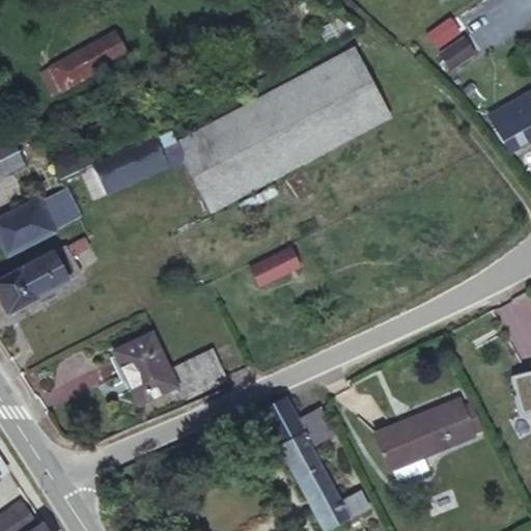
[(93,43),(105,65),(126,54),(114,31),(93,43)]
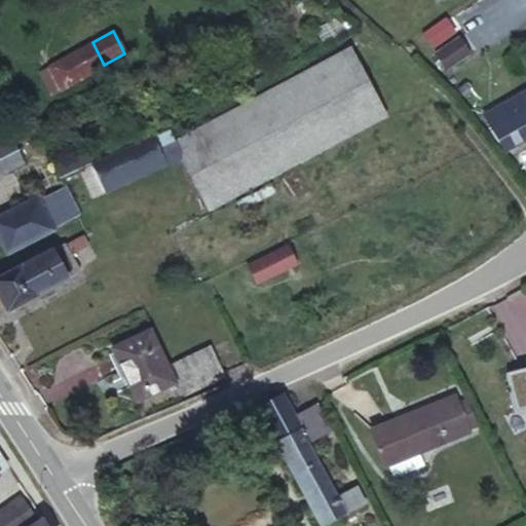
[(471,55),(461,40),(437,54),(447,70),(471,55)]
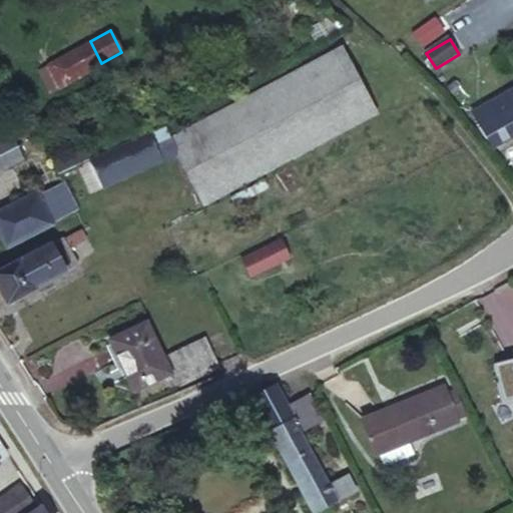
[(60,87),(101,63),(90,41),(47,64),(60,87)]
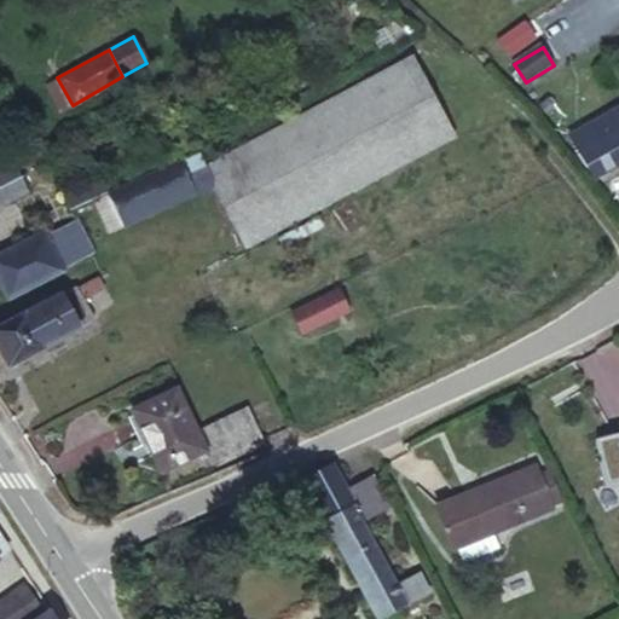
[(406,59),(201,168),(208,185),(239,250),(449,139),(406,59)]
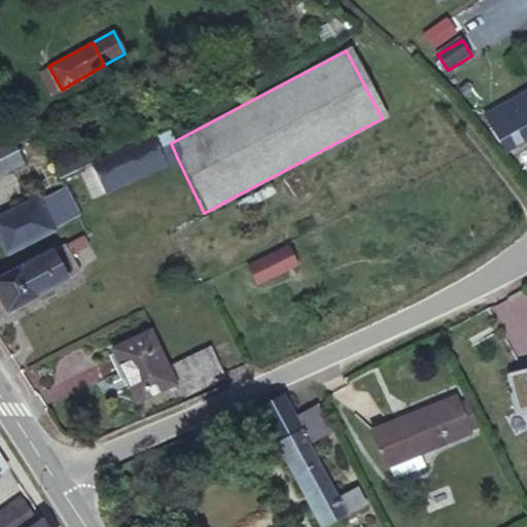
[(504,148),(526,135),(526,92),(486,116),(504,148)]
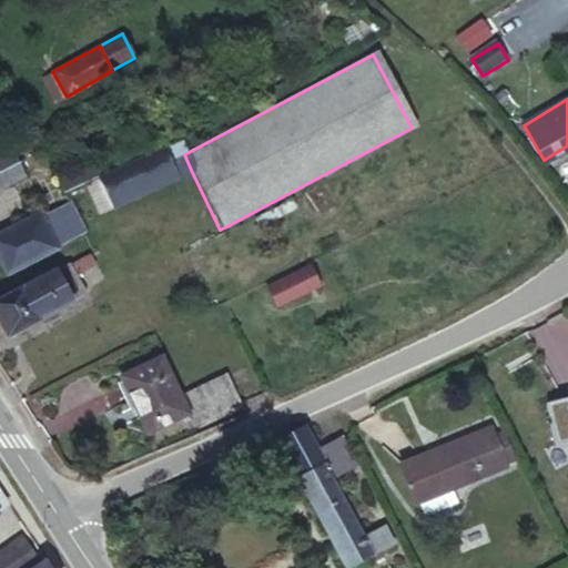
[(166,149),(179,175),(191,170),(184,154),(179,143),(166,149)]
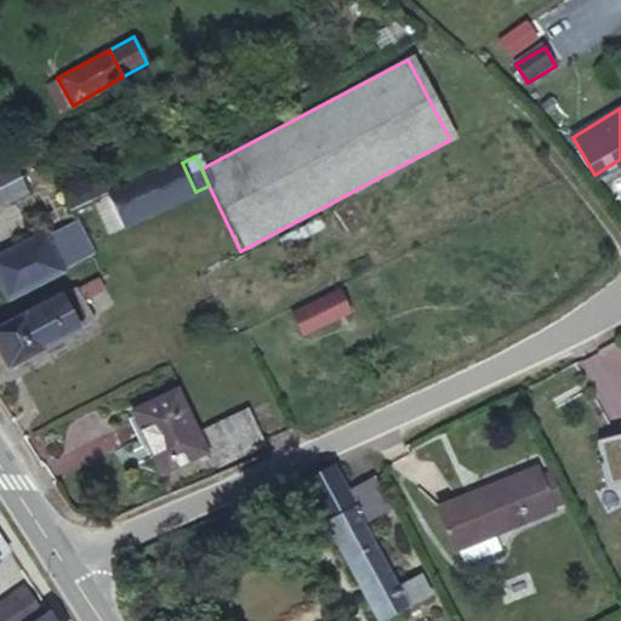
[(13,163),(0,169),(0,206),(28,193),(13,163)]
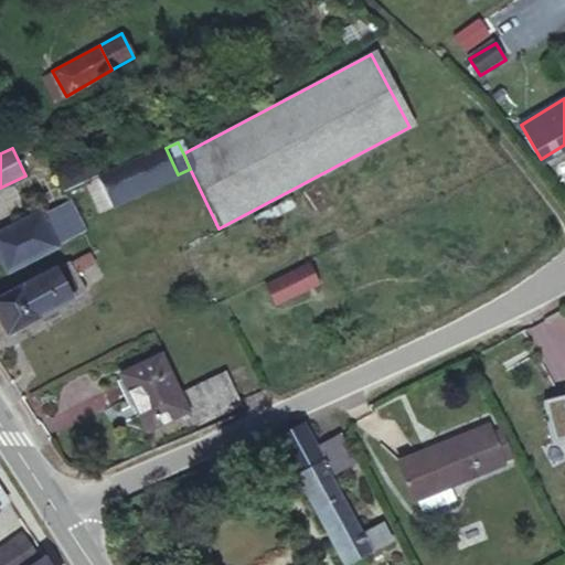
[(153,187),(178,174),(166,148),(86,184),(99,212),(139,193),(141,199),(156,192),(153,187)]
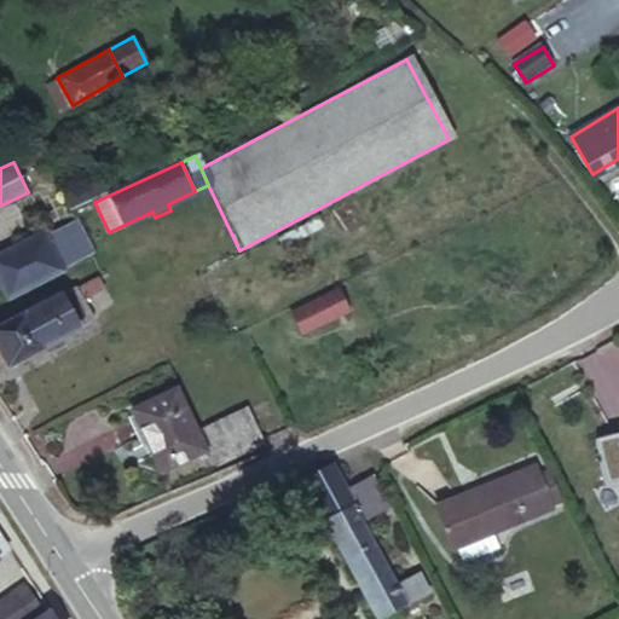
[(71,207),(91,198),(85,186),(65,196),(71,207)]
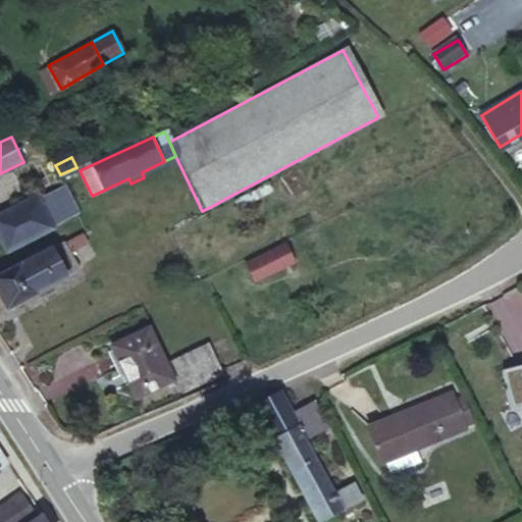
[(272,190),(268,181),(235,199),(240,208),(272,190)]
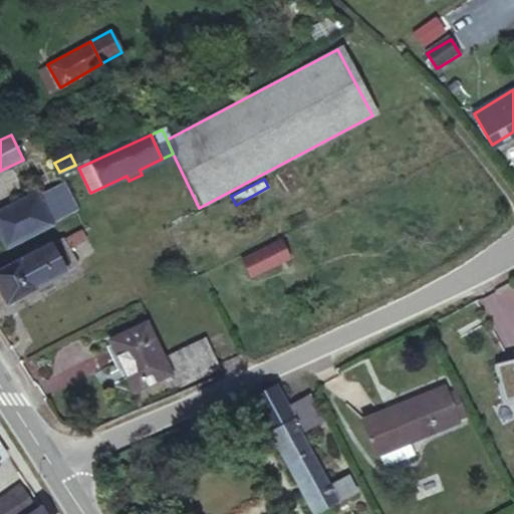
[(0,234),(7,247),(51,224),(36,192),(0,210),(0,234)]
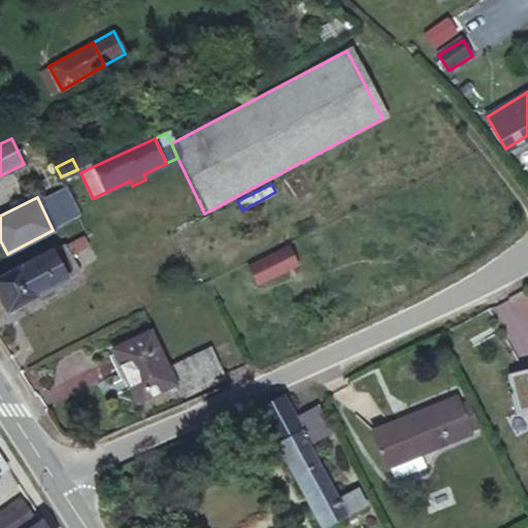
[(65,244),(70,256),(89,245),(84,235),(65,244)]
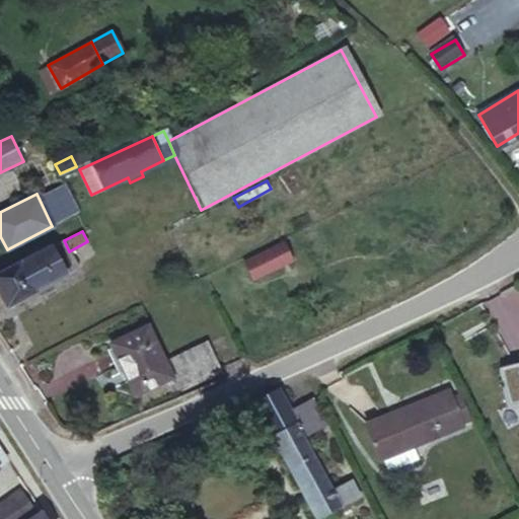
[(78,269),(69,251),(64,240),(63,238),(0,272),(0,295),(6,307),(78,269)]
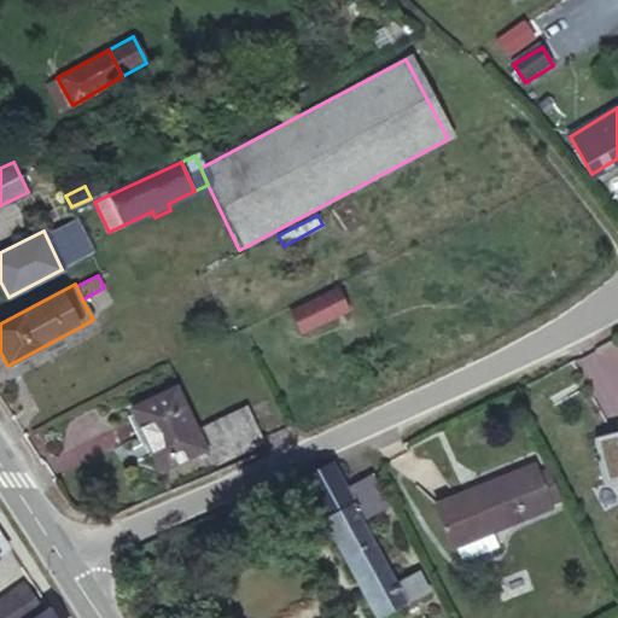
[(303,332),(347,310),(337,289),(292,312),(303,332)]
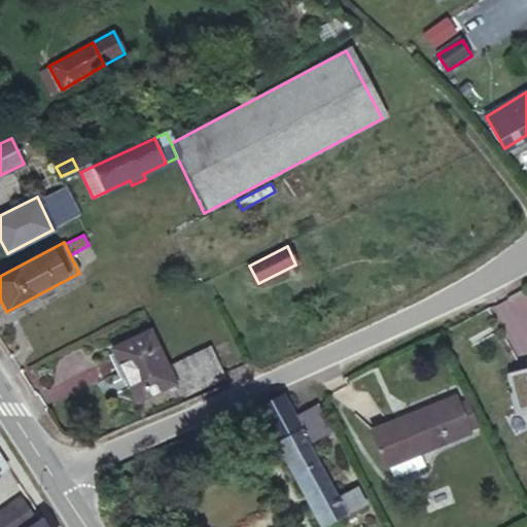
[(138,401),(176,383),(150,330),(112,348),(138,401)]
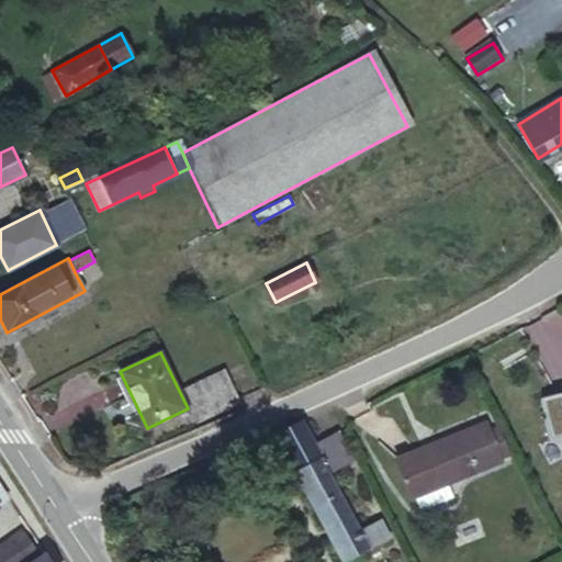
[(203,393),(213,413),(239,401),(225,370),(182,390),(188,401),(203,393)]
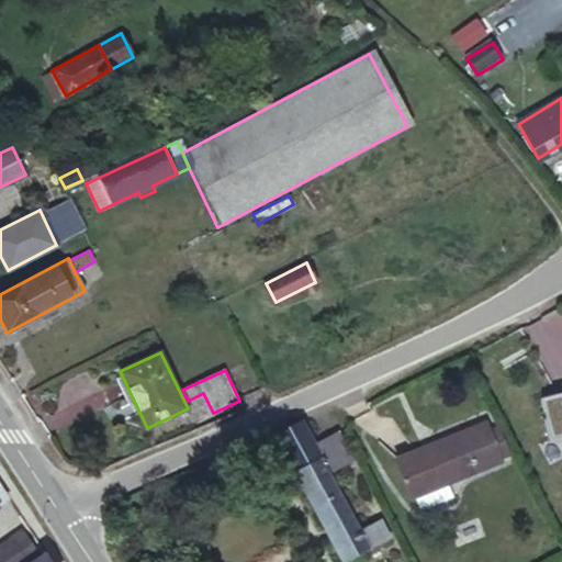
[(198,420),(213,413),(203,393),(188,401),(198,420)]
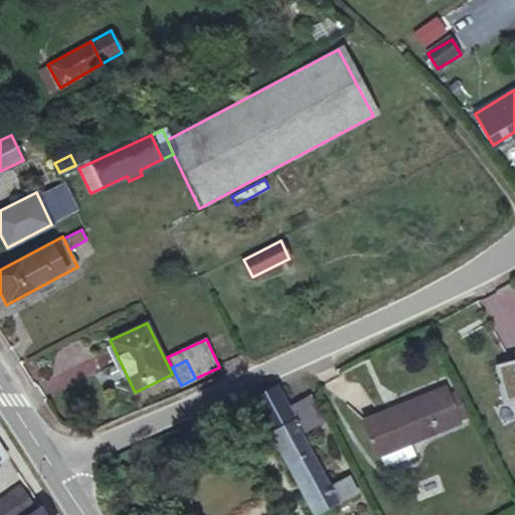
[(288,408),(276,386),(253,398),(317,513),(339,501),(339,502),(357,493),(349,477),(331,486),(301,433),(323,420),(310,396),(288,408)]
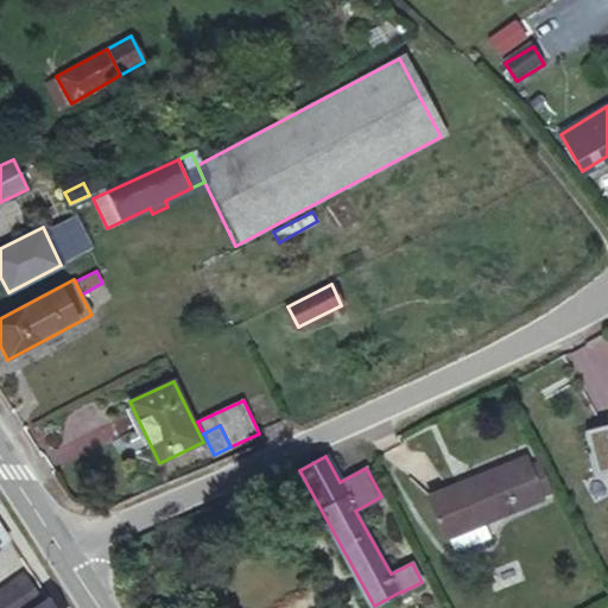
[(447,536),(448,534),(483,520),(540,498),(539,495),(527,468),(524,460),(431,496),(447,536)]
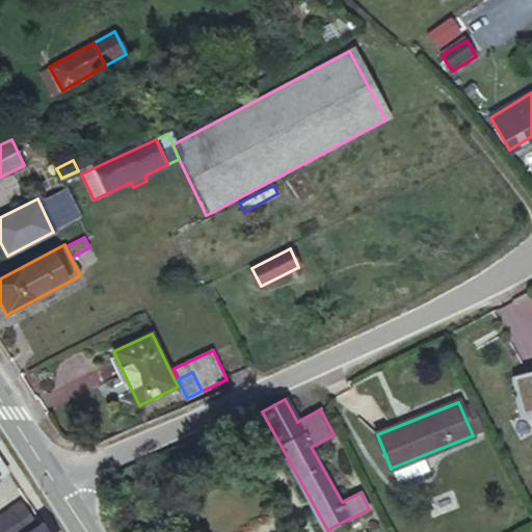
[(471,405),(461,409),(472,433),(481,429),(471,405)]
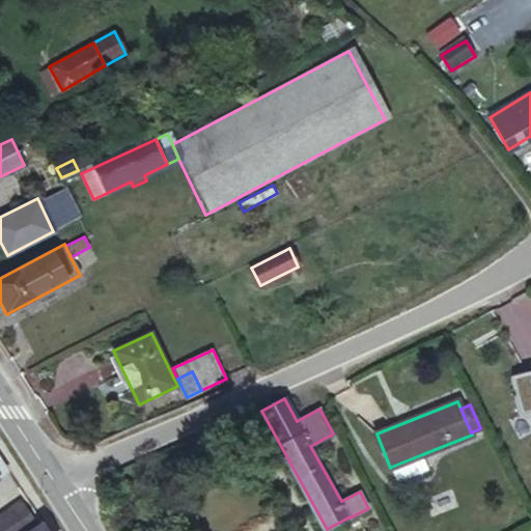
[(422,454),(391,467),(396,482),(427,469),(422,454)]
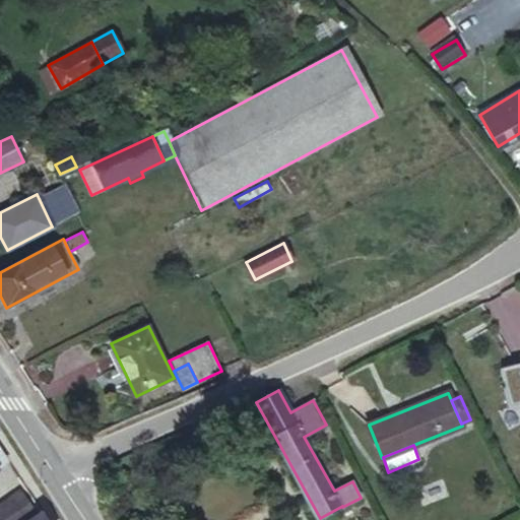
[(0,519),(25,519),(36,514),(19,491),(0,503),(0,519)]
